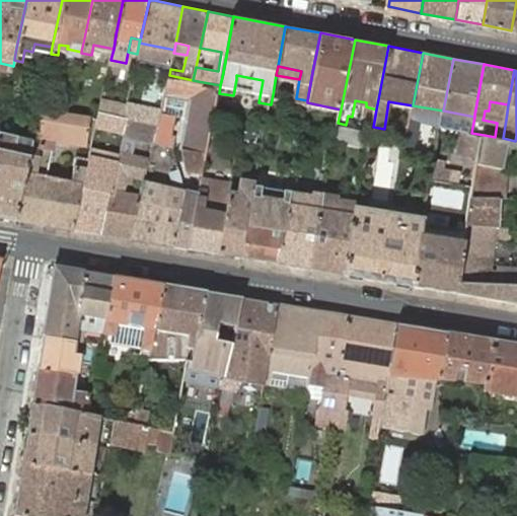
[(165,94),(163,107),(160,124),(159,129),(158,129),(157,135),(155,141),(175,145),(177,134),(173,133),(177,113),(171,113),(174,96),(195,99),(186,148),(185,155),(191,155),(189,167),(204,170),(212,131),(219,93),(220,85),(198,81),(193,80),(169,75),(165,94)]
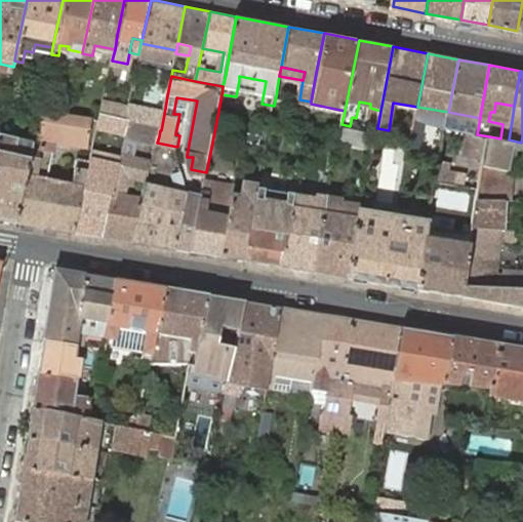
[(130,102),(105,97),(103,109),(128,116),(130,102)]
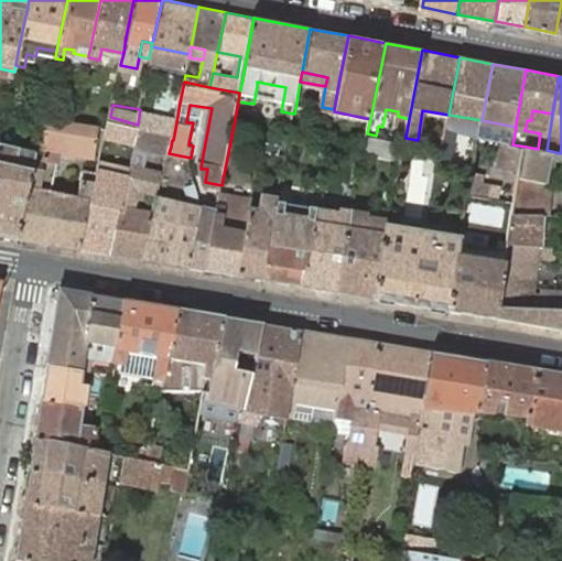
[(177,117),(140,109),(138,125),(142,126),(174,135),(177,117)]
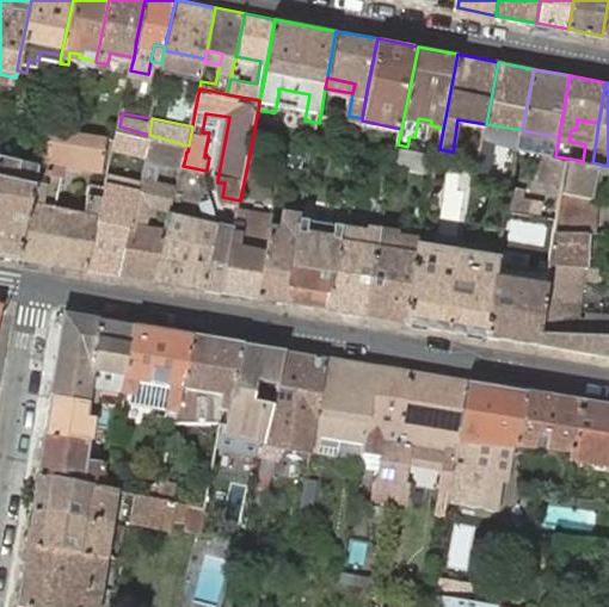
[(44,132),(38,159),(30,202),(18,256),(87,267),(106,184),(92,181),(86,214),(56,206),(67,155),(105,162),(108,134),(81,129),(47,121),(44,132)]
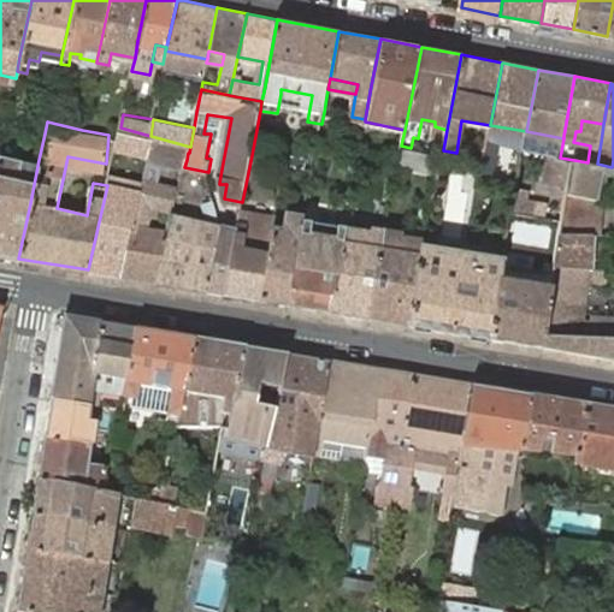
[(505,128),(490,125),(483,158),(479,177),(494,179),(505,128)]
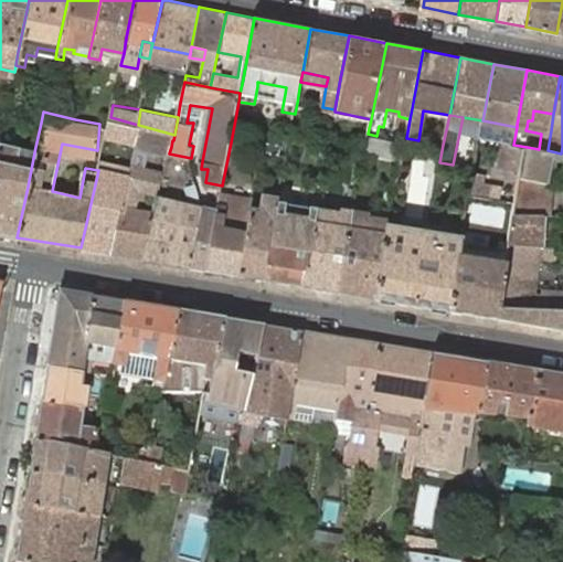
[(138,125),(110,117),(108,126),(107,130),(139,139),(142,126),(138,125)]
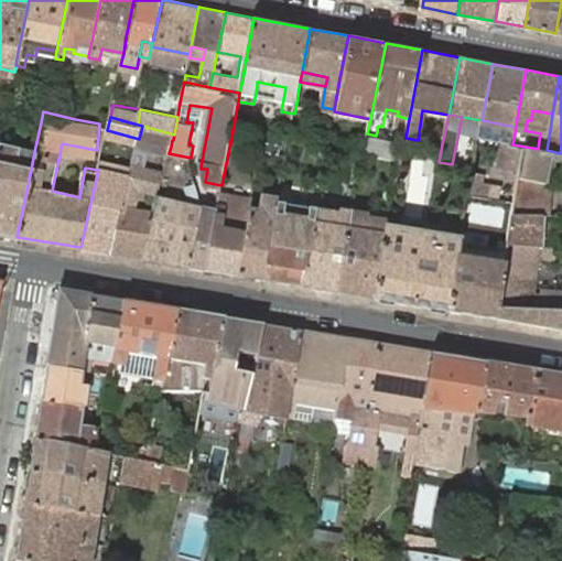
[(111,252),(143,258),(154,214),(136,208),(141,187),(160,192),(164,172),(144,168),(150,149),(169,153),(171,147),(172,140),(173,140),(174,135),(142,126),(139,139),(132,164),(127,189),(111,252)]
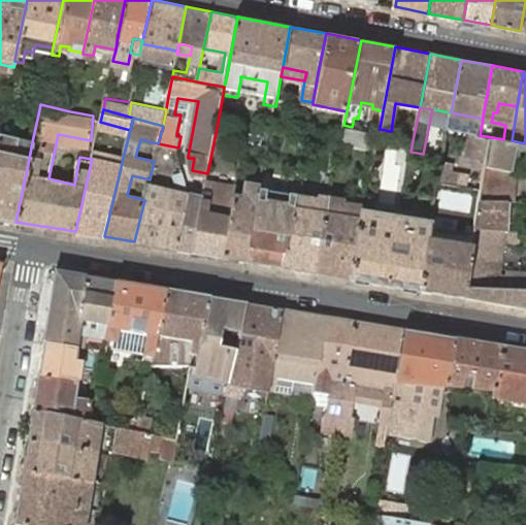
[(343,125),(341,137),(376,145),(380,132),(352,127),(343,125)]
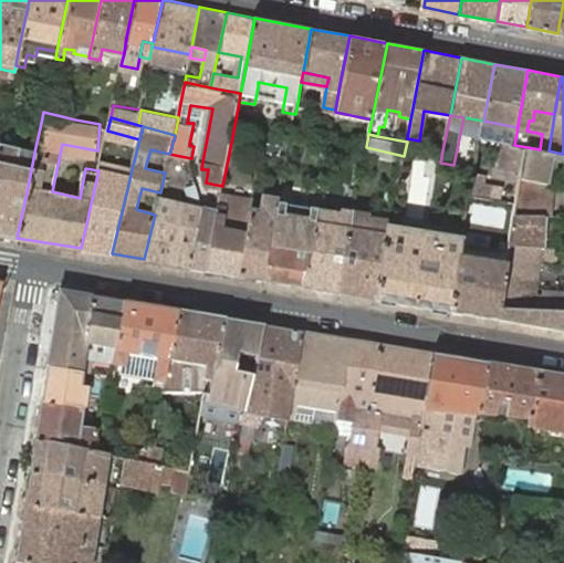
[(18,144),(0,139),(0,235),(17,238),(28,187),(35,147),(18,144)]
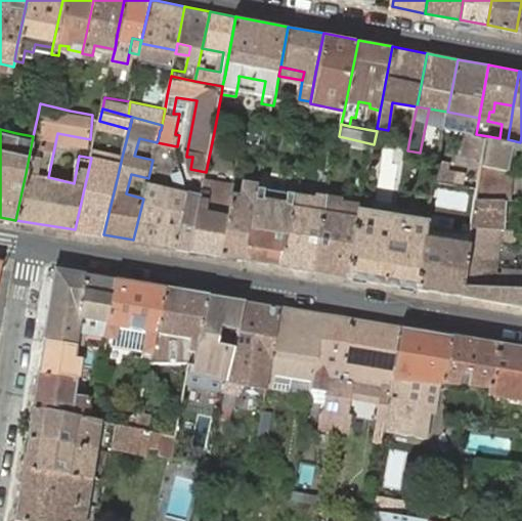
[(488,136),(476,134),(474,152),(485,153),(488,136)]
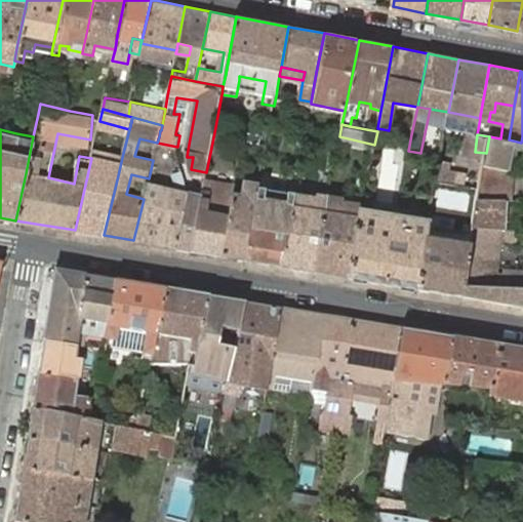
[(489,136),(486,153),(484,164),(508,169),(517,170),(517,164),(510,163),(512,147),(513,141),(509,139),(500,138),(489,136)]
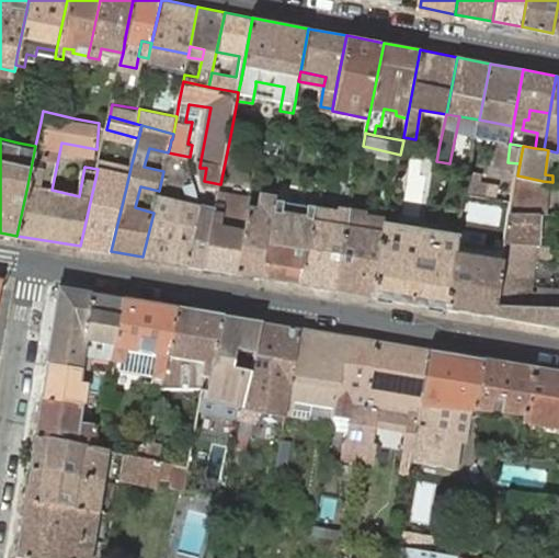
[(100,159),(98,169),(80,246),(111,251),(126,188),(106,182),(111,162),(100,159)]
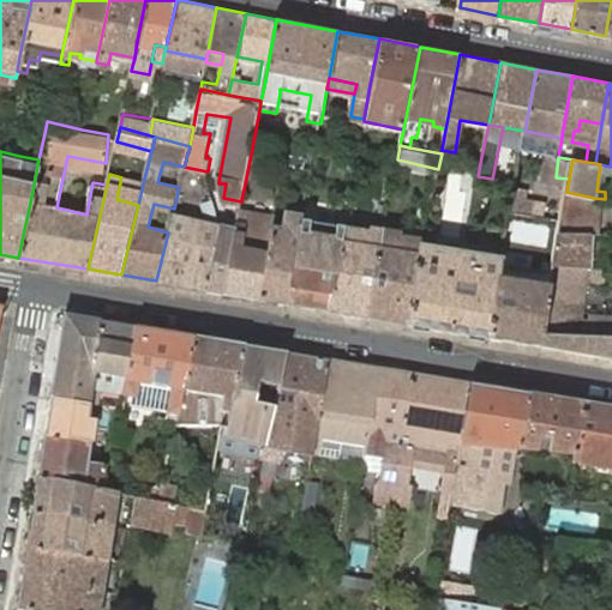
[(567,192),(562,218),(559,231),(593,233),(594,198),(567,192)]
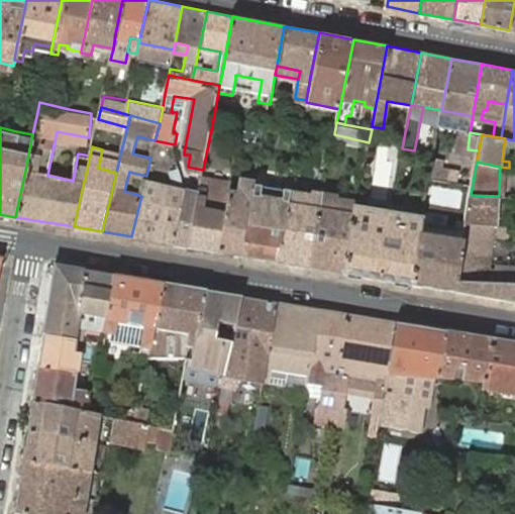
[(131,236),(175,243),(187,189),(181,169),(174,171),(179,191),(177,202),(150,195),(155,180),(145,178),(141,196),(131,236)]
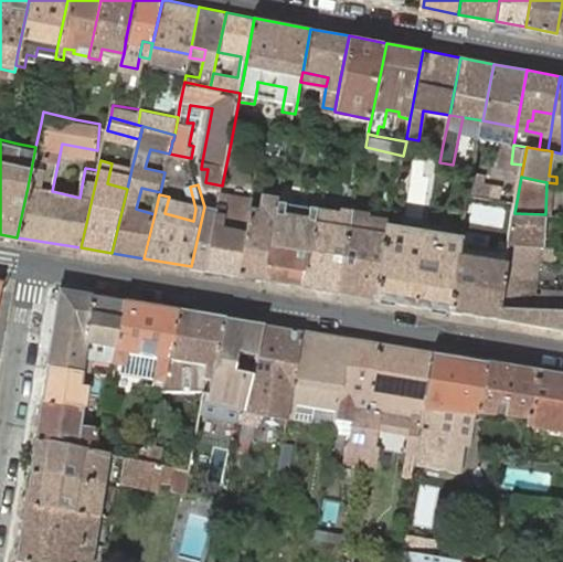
[(246,230),(238,274),(264,278),(278,199),(280,188),(274,187),(272,194),(264,193),(261,209),(251,207),(246,230)]
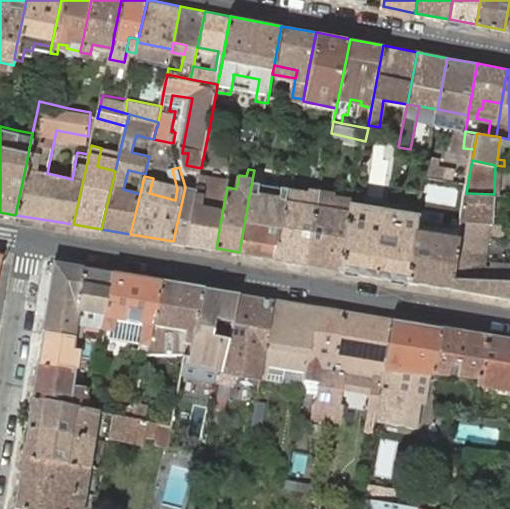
[(173,241),(187,243),(194,202),(198,184),(200,173),(196,171),(193,189),(185,187),(173,241)]
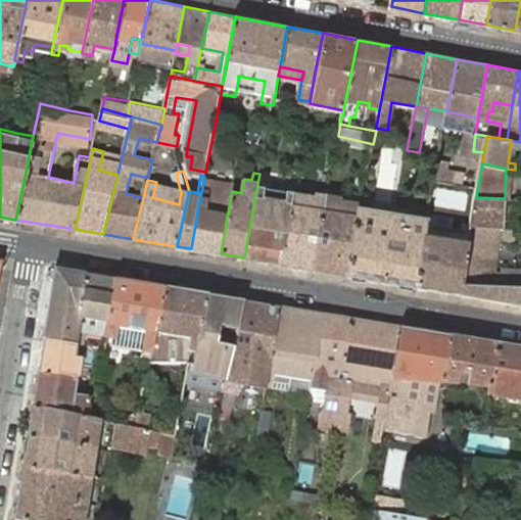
[(314,195),(292,191),(279,264),(312,269),(327,193),(329,183),(319,181),(317,193),(315,192),(314,195)]
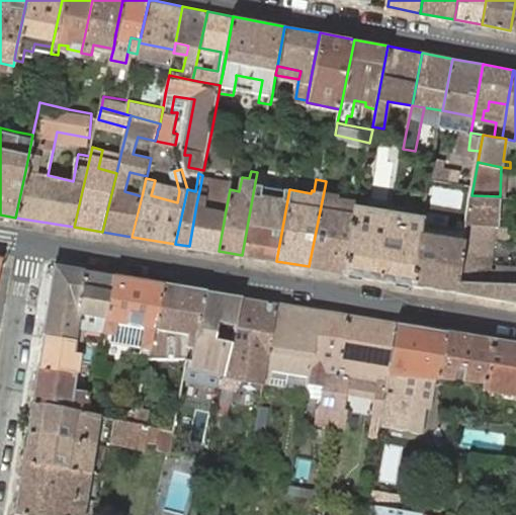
[(255,182),(242,255),(276,261),(289,189),(255,182)]
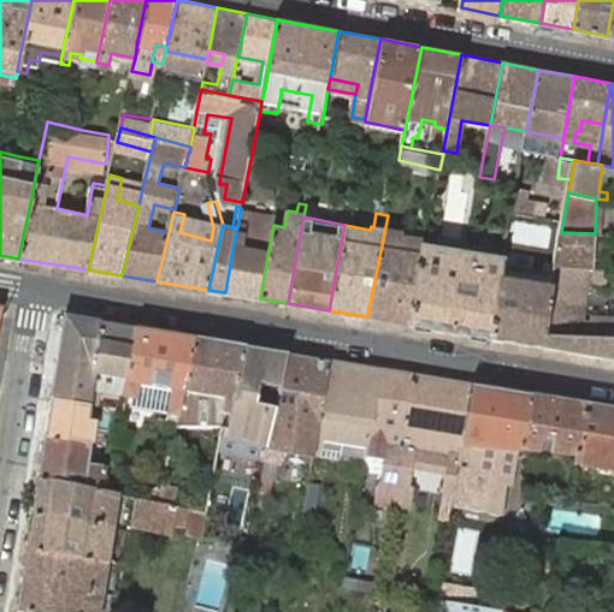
[(234,243),(225,292),(260,298),(269,250),(273,225),(247,223),(238,221),(234,243)]
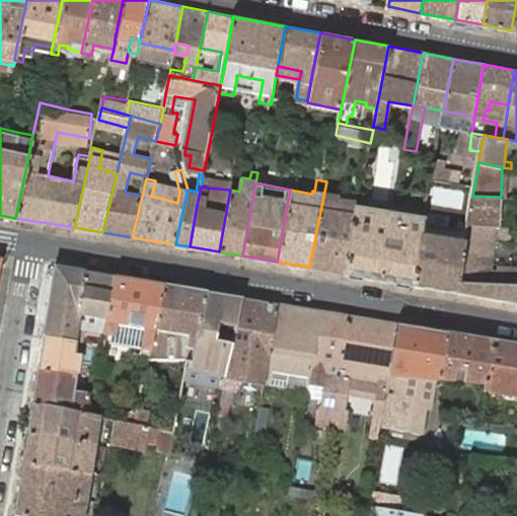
[(309,267),(345,272),(356,202),(357,200),(340,198),(340,196),(333,194),(331,193),(324,192),(309,267)]
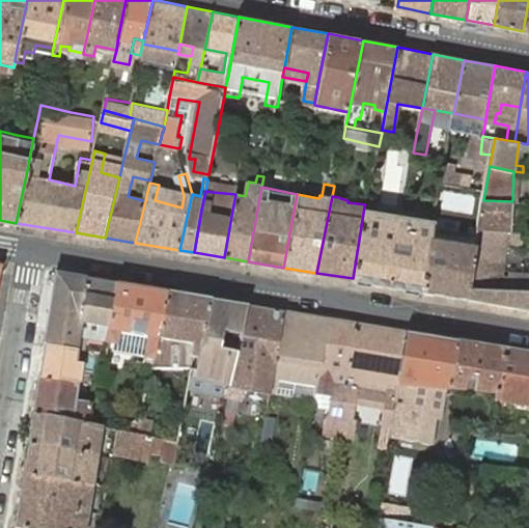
[(512,201),(483,200),(483,203),(478,229),(510,230),(512,201)]
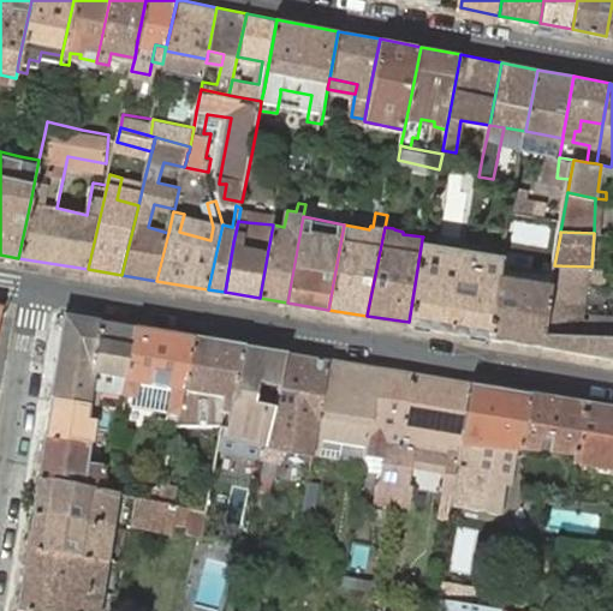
[(409,322),(489,336),(500,276),(501,263),(483,261),(484,252),(483,250),(463,245),(460,244),(445,240),(442,241),(422,239),(409,322)]
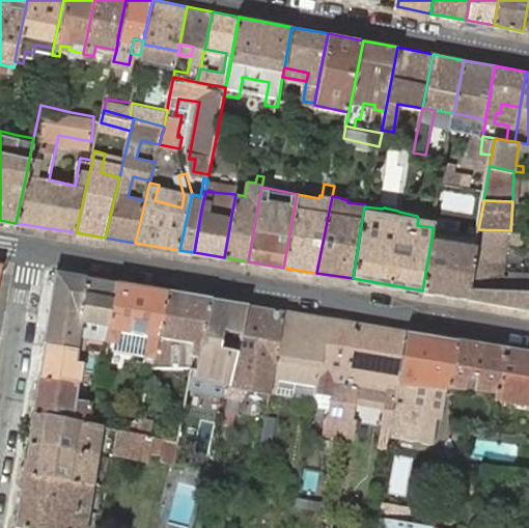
[(418,218),(417,225),(433,227),(434,225),(435,219),(417,216),(418,218)]
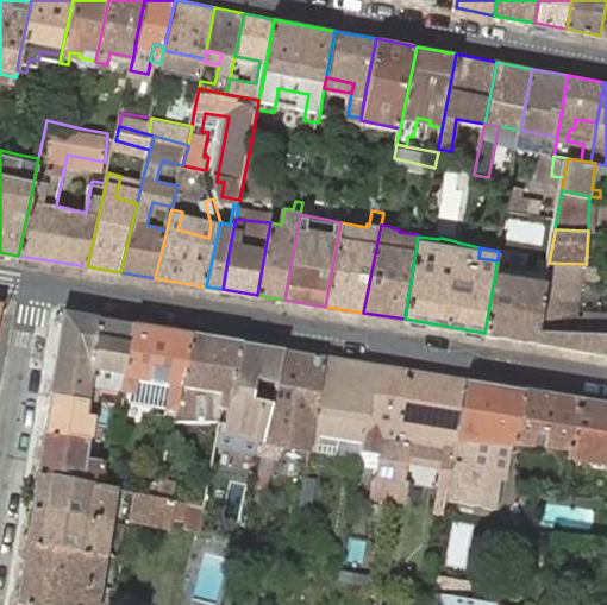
[(540,266),(498,258),(496,260),(495,273),(485,333),(536,341),(536,328),(540,304),(544,283),(548,268),(540,266)]
